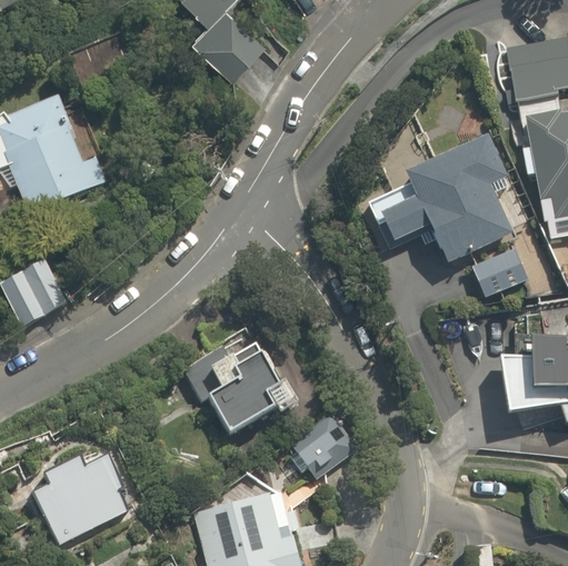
[(188,0),(205,19),(226,0),(188,0)]
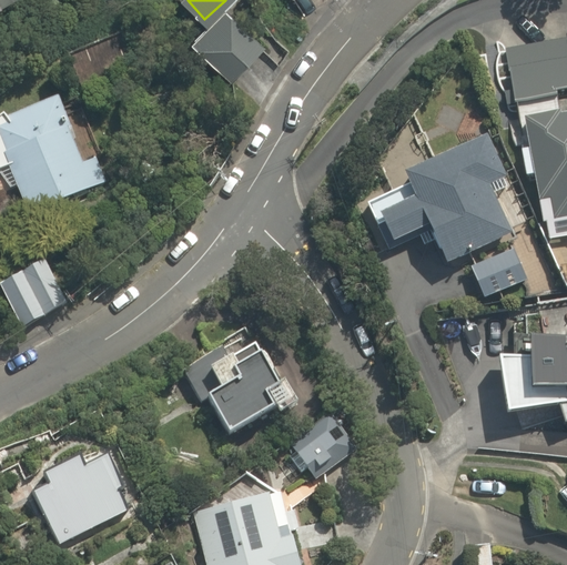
[(228,8),(198,36),(234,74),(264,47),(228,8)]
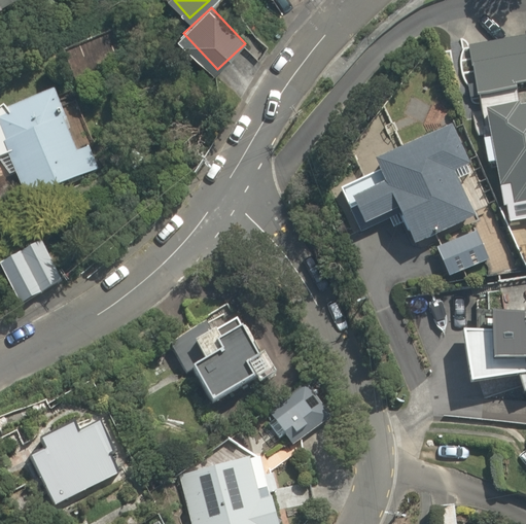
[(525,34),(469,45),(478,91),(525,80),(525,34)]
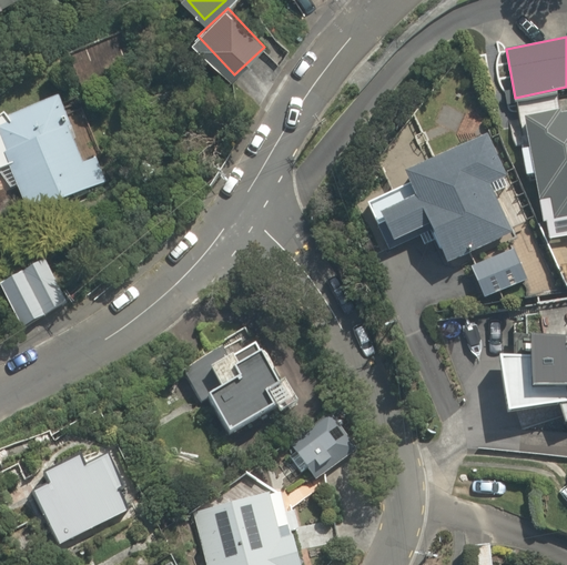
[(54,97),(0,119),(0,168),(13,162),(33,210),(91,185),(54,97)]
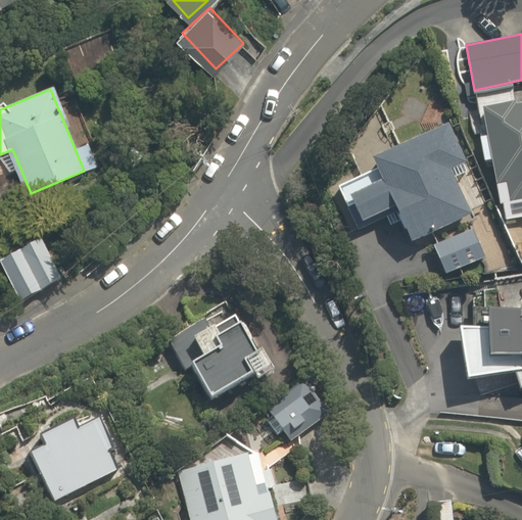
[(493,131),(480,133),(484,161),(497,159),(501,182),(508,181),(511,203),(521,201),(521,101),(489,106),(493,131)]
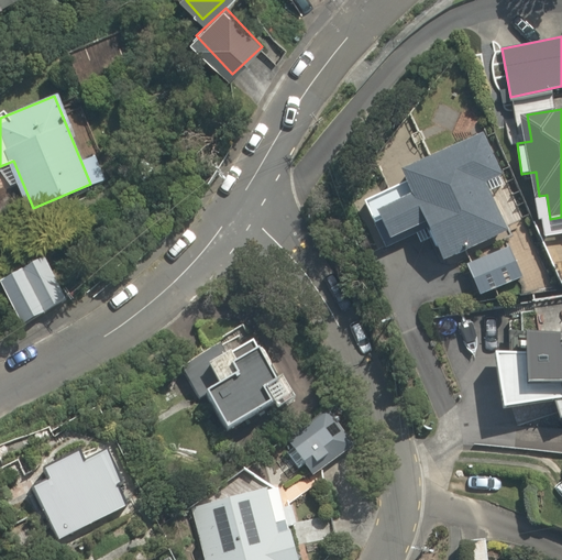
[(426,223),(442,259),(510,227),(487,178),(500,172),(481,131),(403,167),(414,191),(378,208),(393,239),(426,223)]
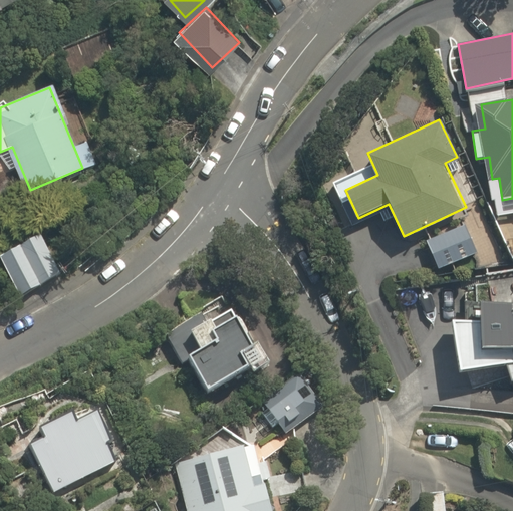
[(468,226),(429,244),(438,264),(477,246),(468,226)]
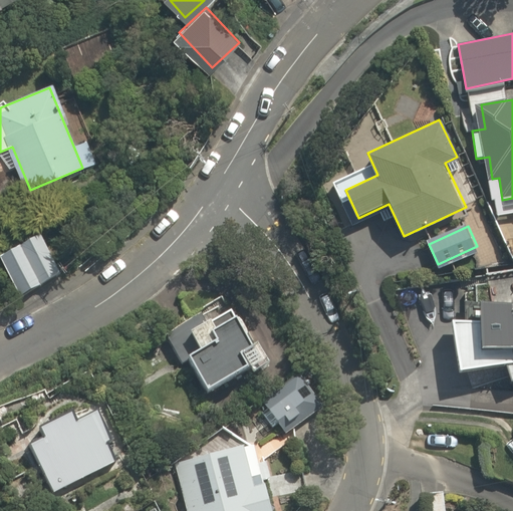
[(41,236),(5,258),(20,294),(60,276),(41,236)]
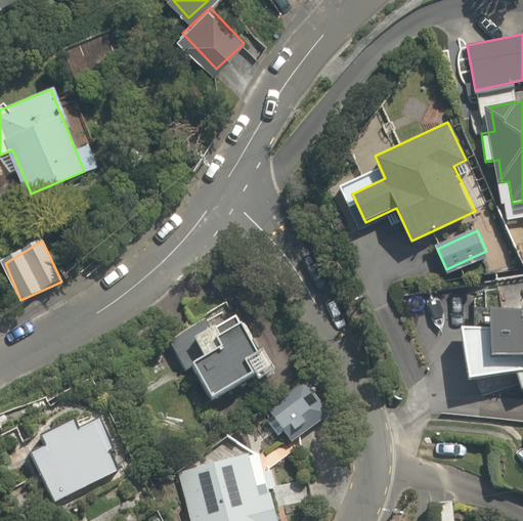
[(522,289),(507,292),(518,370),(522,368),(522,289)]
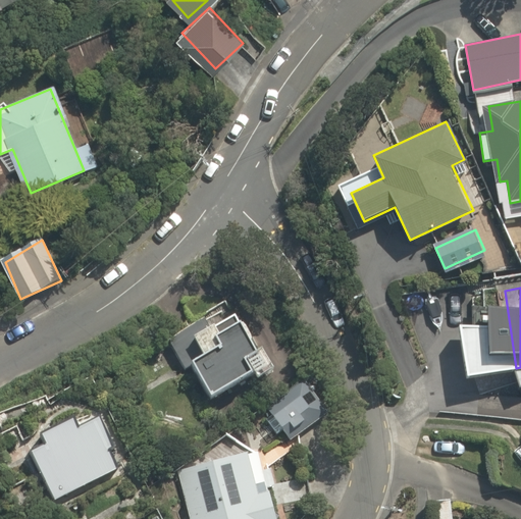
[(201,402),(261,367),(223,303),(163,338),(201,402)]
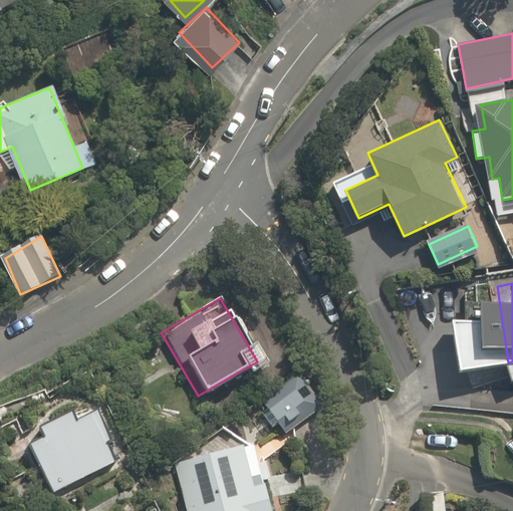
[(256,401),(282,436),(318,410),(292,374),(256,401)]
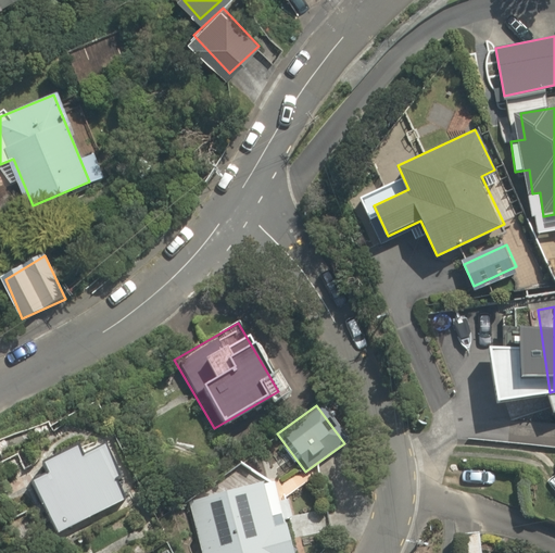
[(22,481),(57,535),(120,495),(109,480),(120,473),(98,439),(77,452),(68,438),(29,462),(36,473),(22,481)]
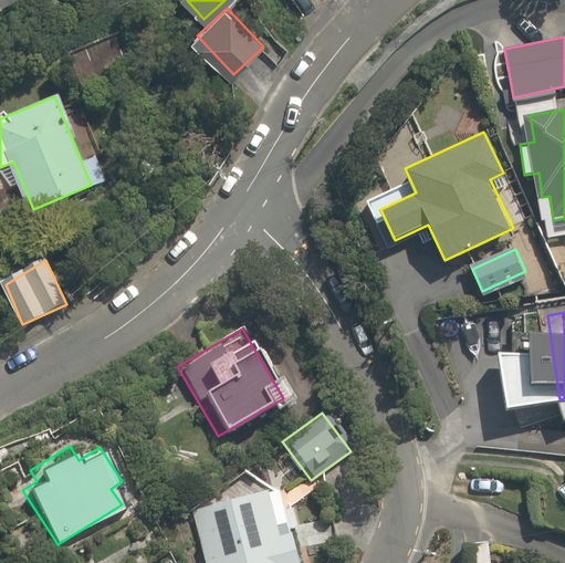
[(191,506),(205,562),(295,562),(284,519),(270,522),(261,488),(191,506)]
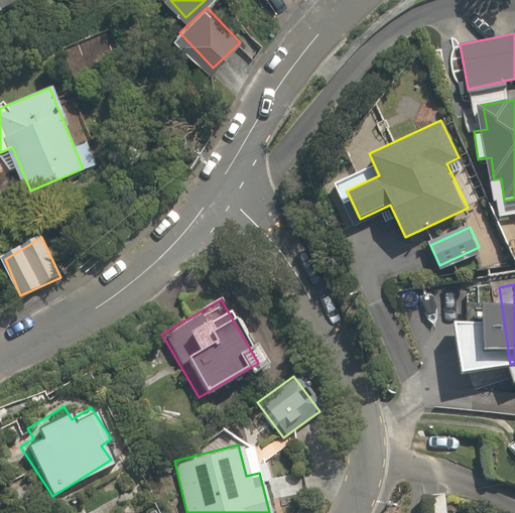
[(447,512),(446,493),(423,494),(423,512),(447,512)]
